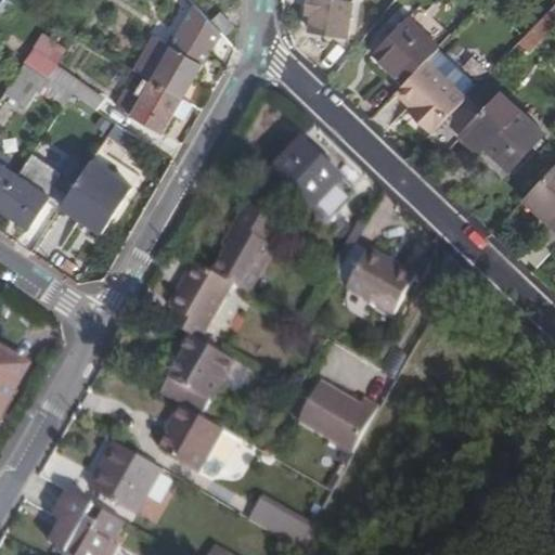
[(309,0),(307,12),(314,13),(311,31),(349,38),(356,2),(350,1),(350,0),(309,0)]
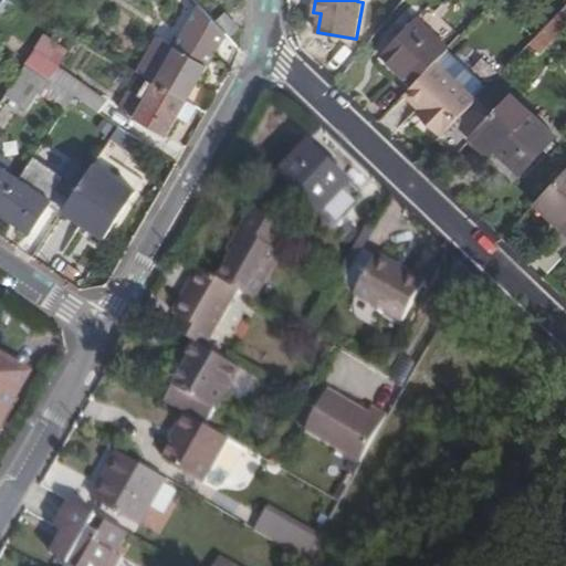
[(228,33),(218,23),(199,3),(175,45),(158,35),(139,65),(137,71),(155,81),(187,101),(228,33)]
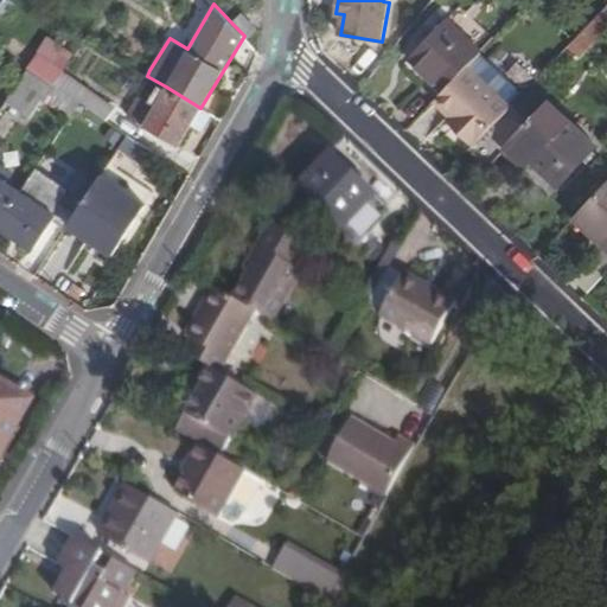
[(606,25),(606,5),(568,46),(579,56),(606,25)]
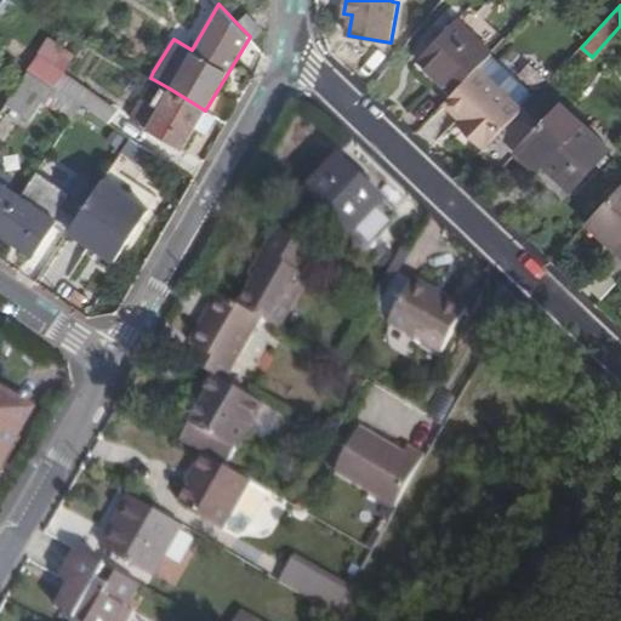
[(250,15),(239,26),(250,36),(254,43),(265,32),(250,15)]
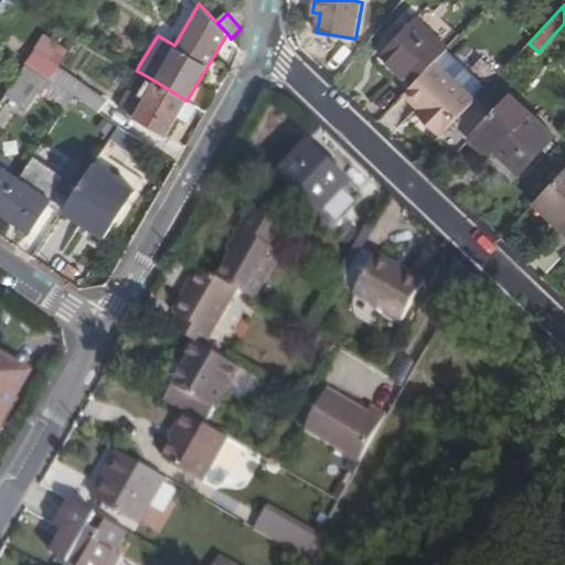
[(447,48),(416,17),(382,53),(413,84),(437,59),(447,48)]
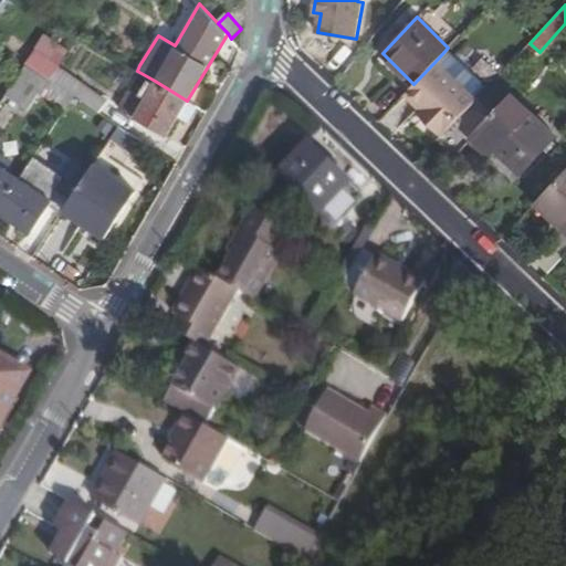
[(60,64),(37,49),(28,62),(50,77),(58,66),(60,64)]
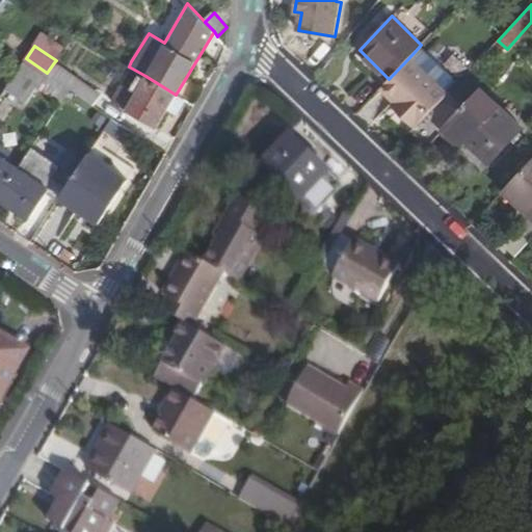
[(450,90),(433,75),(411,55),(389,79),(380,87),(398,104),(401,107),(398,110),(416,127),(450,90)]
